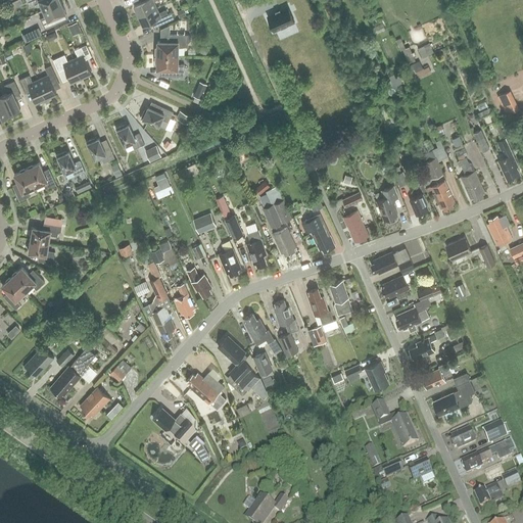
[(43,10),(61,2),(59,0),(27,0),(29,4),(33,3),(35,7),(41,4),(43,10)]
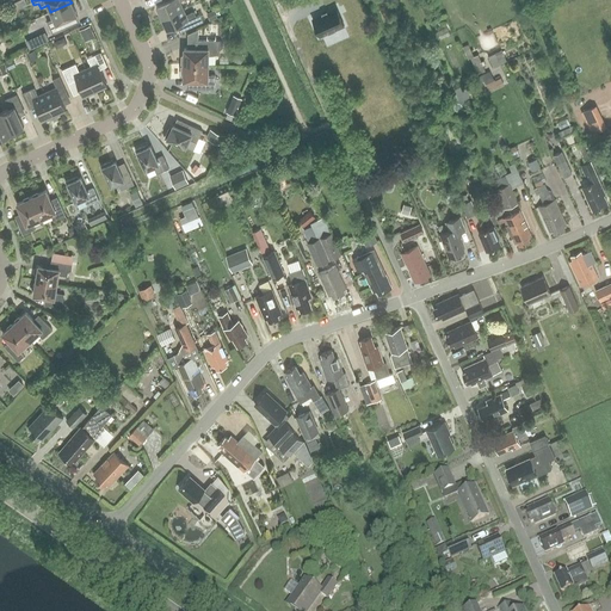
[(162,18),(183,8),(180,2),(184,0),(170,0),(156,6),(162,18)]
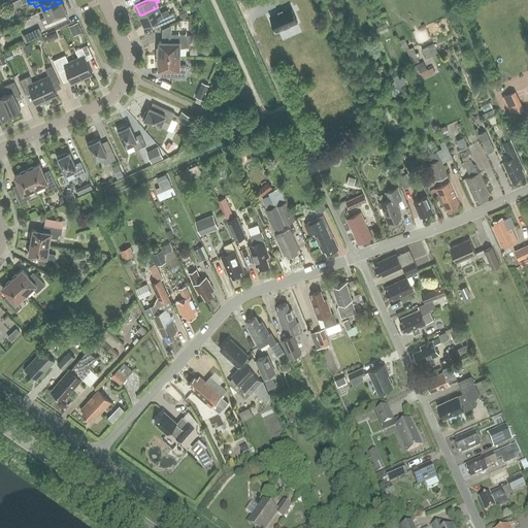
[(62,2),(43,10),(46,17),(40,20),(45,30),(57,25),(54,19),(67,12),(62,2)]
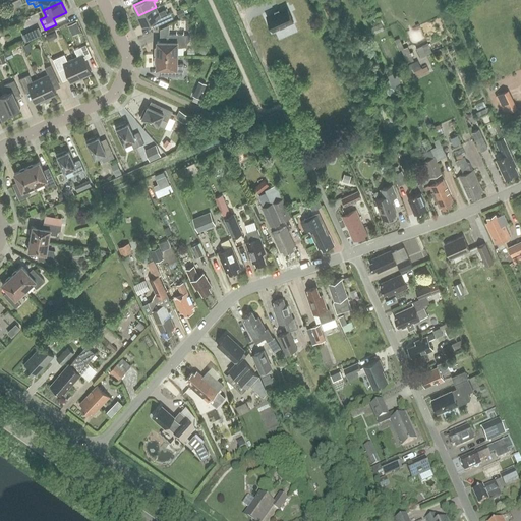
[(159,13),(157,8),(156,7),(138,15),(142,25),(156,20),(159,25),(174,18),(171,12),(167,14),(166,10),(159,13)]
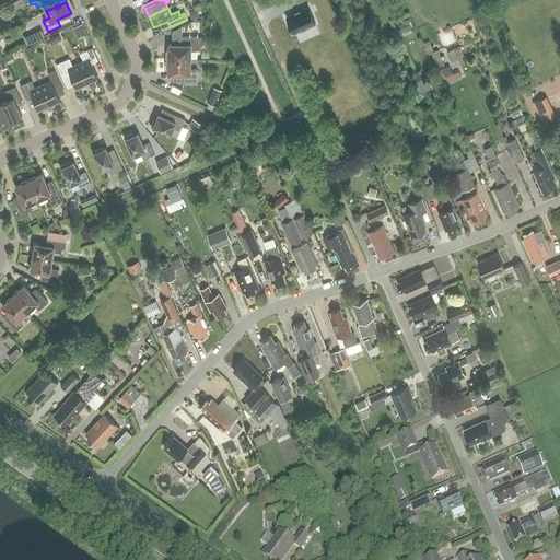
[(308,8),(286,18),(293,34),(316,24),(308,8)]
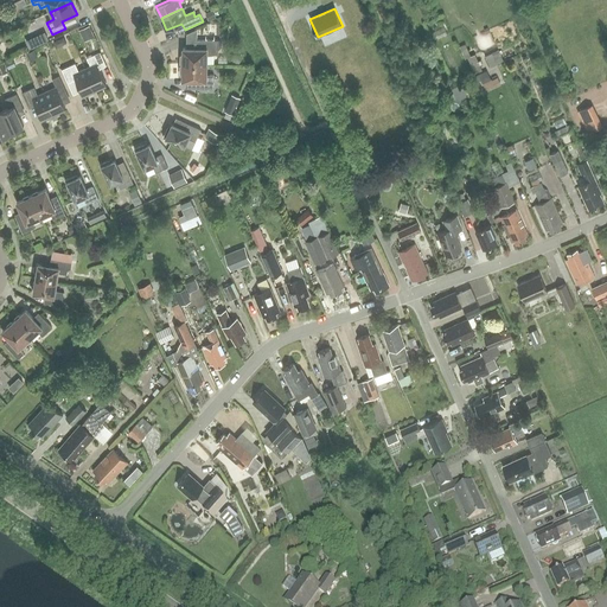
[(209,21),(216,18),(212,11),(205,14),(209,21)]
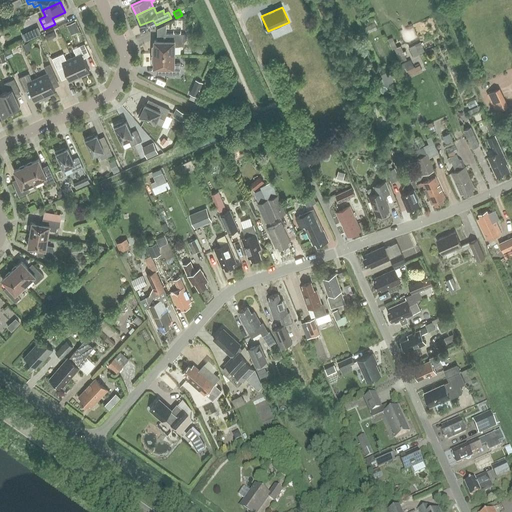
[(80,31),(75,22),(67,26),(71,36),(80,31)]
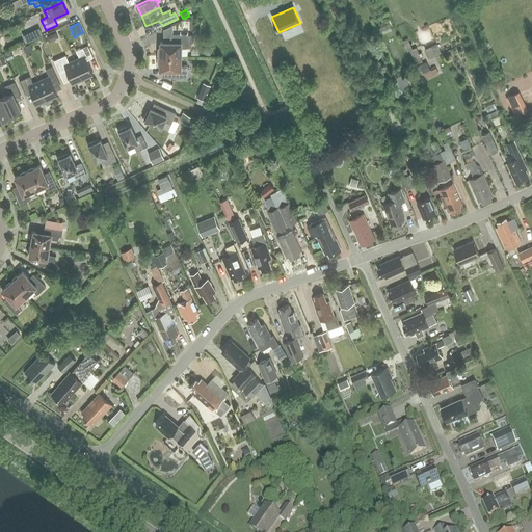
[(38,28),(30,32),(34,40),(43,36),(38,28)]
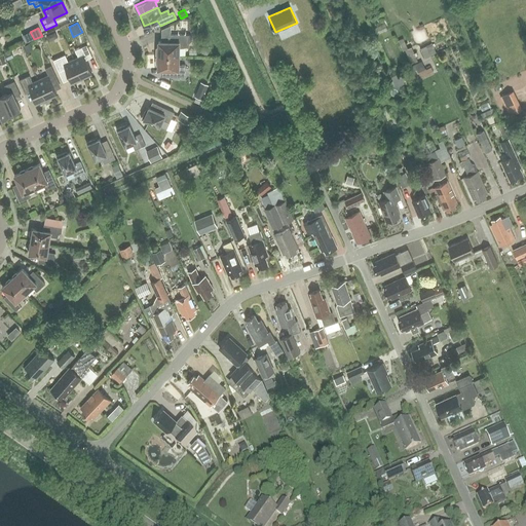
[(158,42),(158,55),(180,57),(180,47),(186,47),(189,47),(189,43),(190,43),(191,42),(192,41),(192,40),(192,38),(191,37),(190,36),(189,36),(186,36),(171,35),(171,42),(158,42)]
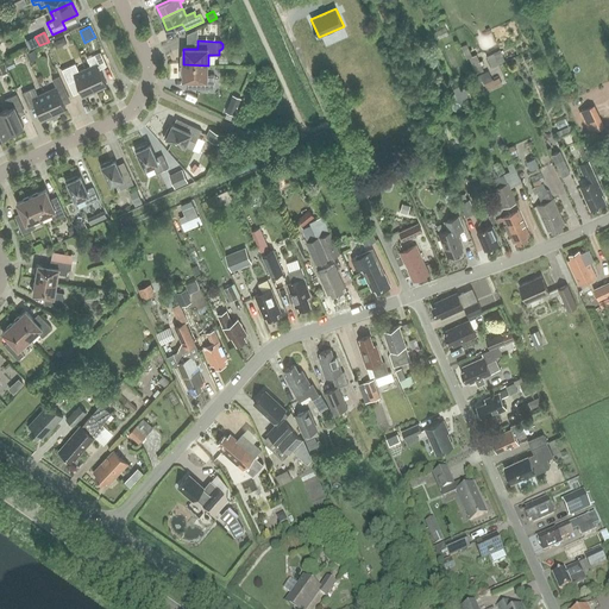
[(1,44),(0,44),(0,54),(1,56),(10,52),(7,45),(4,46),(1,44)]
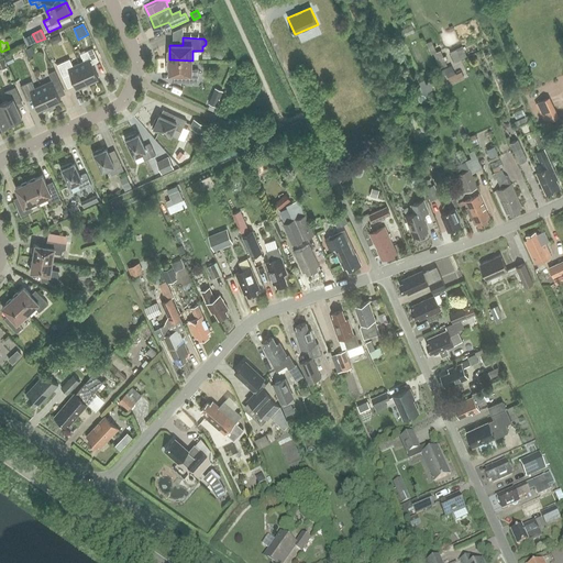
[(433,54),(437,53),(432,42),(427,44),(431,55),(433,54)]
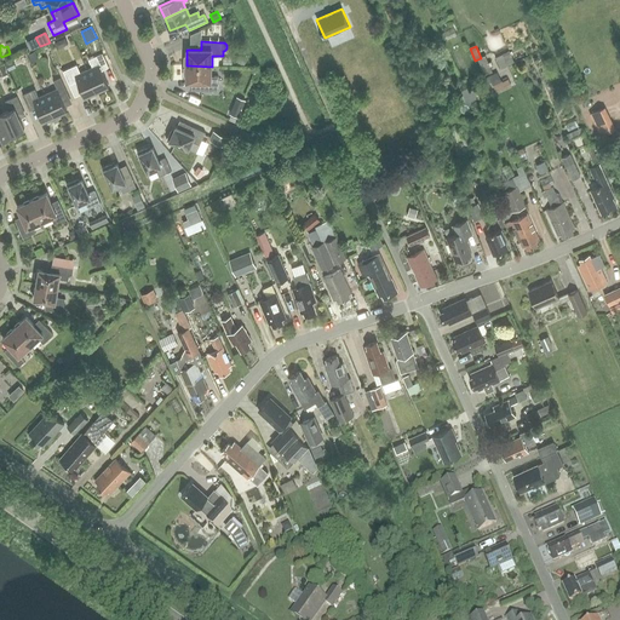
[(35,51),(28,55),(33,63),(40,59),(35,51)]
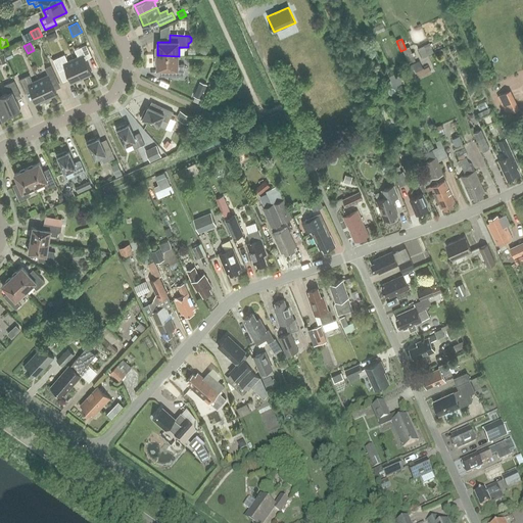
[(418,49),(423,58),(434,53),(429,44),(418,49)]
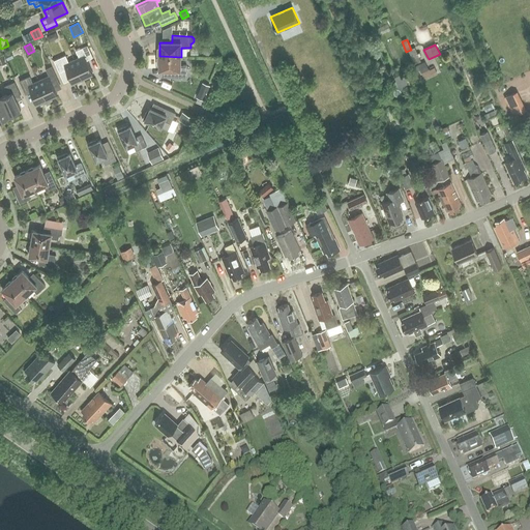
[(75,60),(83,78),(93,74),(87,60),(93,58),(88,46),(76,51),(79,58),(75,60)]
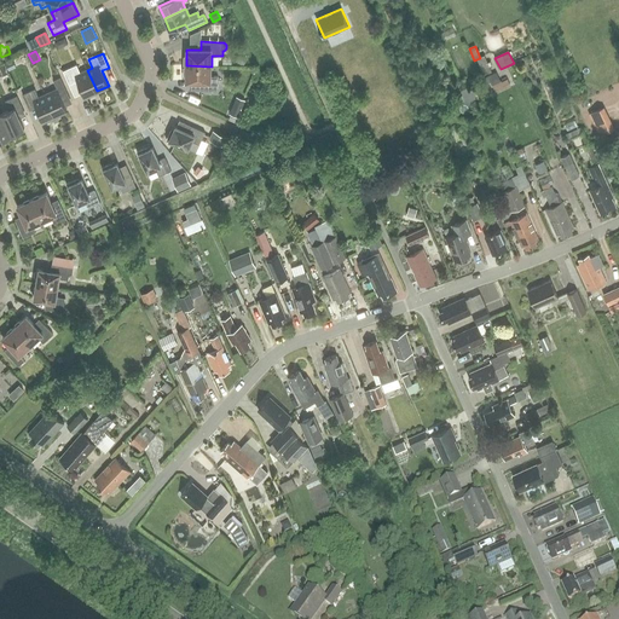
[(238,55),(235,62),(243,67),(247,59),(238,55)]
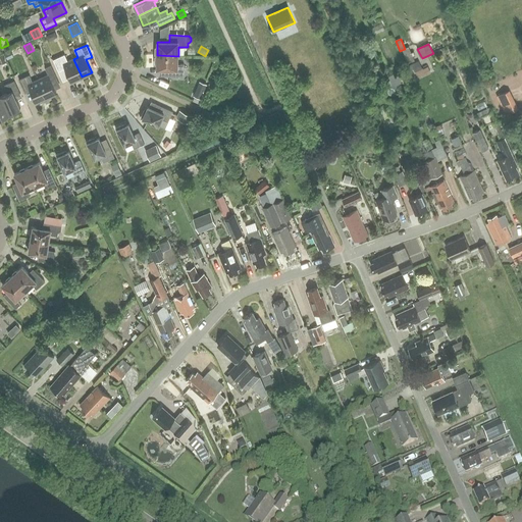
[(405,49),(402,50),(408,64),(415,61),(409,48),(405,49)]
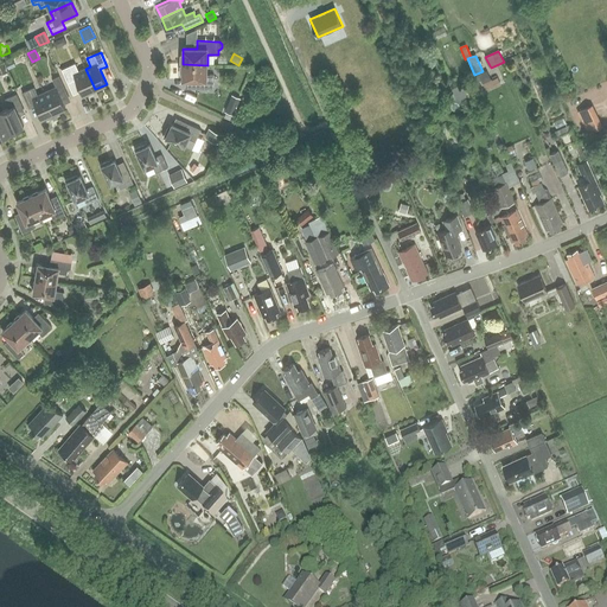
[(13,59),(5,63),(8,70),(16,66),(13,59)]
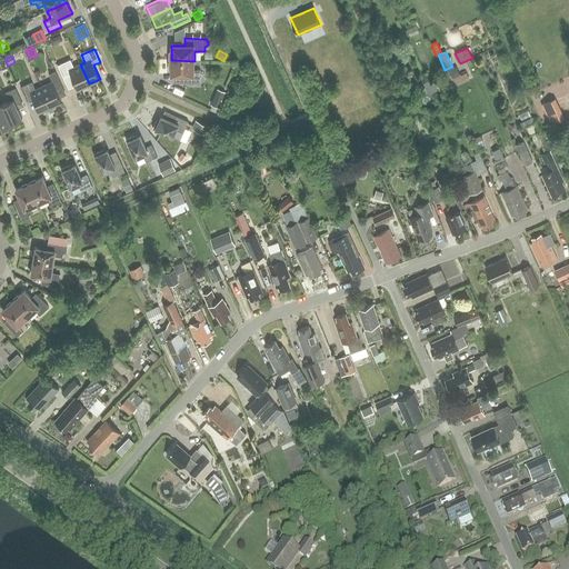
[(89,83),(80,65),(73,67),(70,60),(58,66),(63,78),(71,75),(78,89),(89,83)]
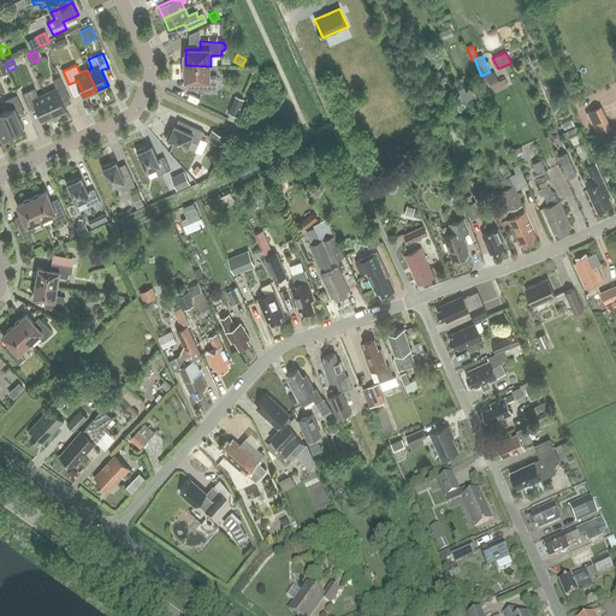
[(185,65),(185,82),(199,82),(199,90),(217,90),(217,77),(209,76),(211,66),(185,65)]
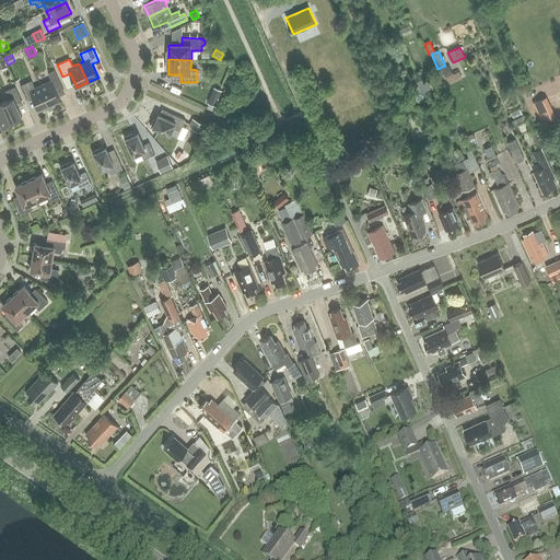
[(441,70),(448,85),(462,79),(456,67),(451,70),(448,66),(441,70)]
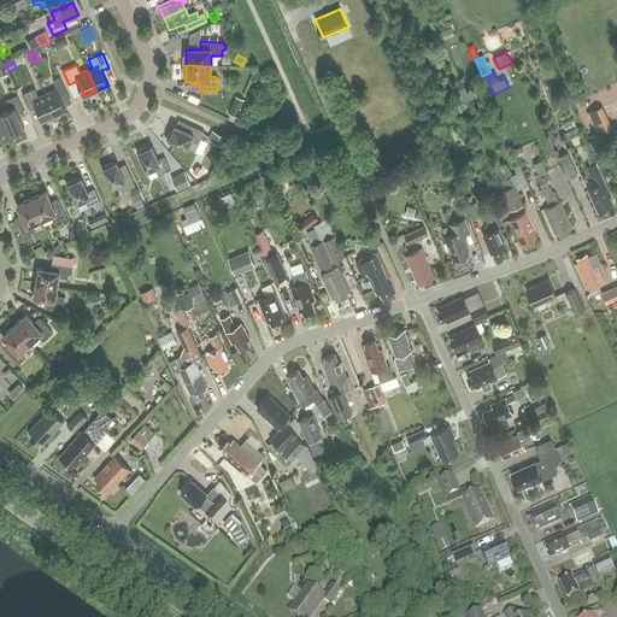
[(45,94),(54,116),(66,110),(60,94),(66,92),(60,77),(53,81),(57,89),(45,94)]
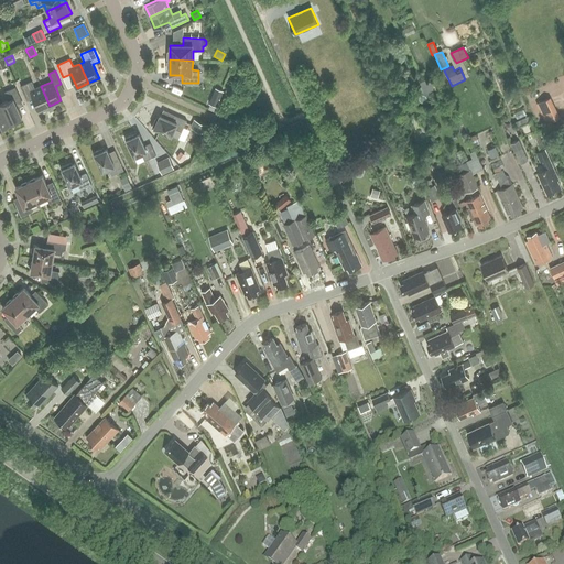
[(433,78),(420,84),(425,94),(437,88),(433,78)]
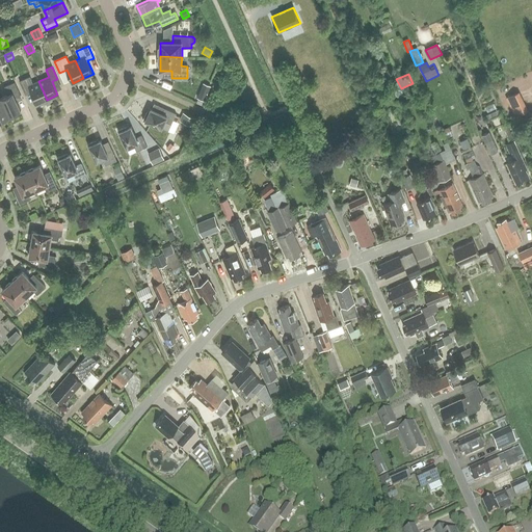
[(38,81),(37,81),(33,84),(30,77),(19,82),(25,94),(30,91),(36,104),(47,100),(38,81)]
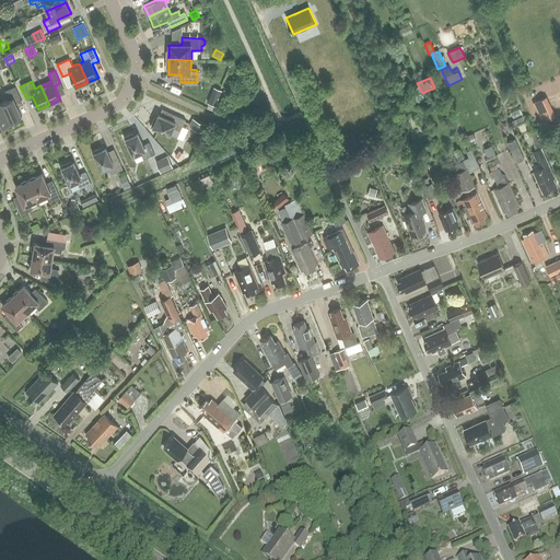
[(1,104),(10,123),(22,117),(15,104),(22,101),(15,86),(4,92),(8,101),(1,104)]
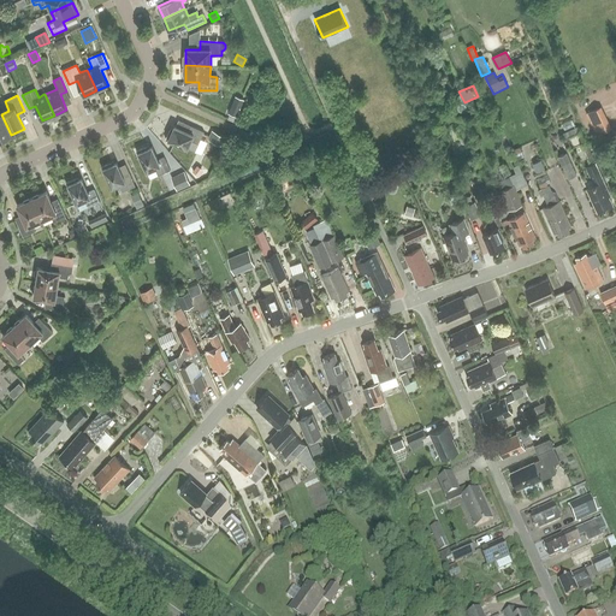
[(231,107),(229,114),(237,118),(240,111),(231,107)]
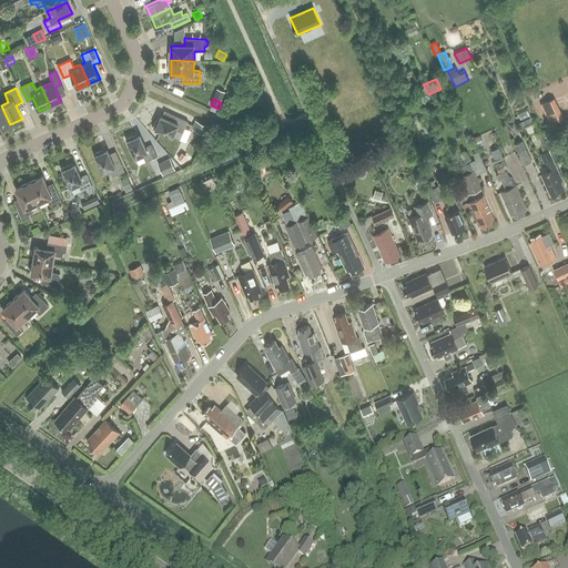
[(0,129),(10,124),(1,105),(0,104),(0,129)]
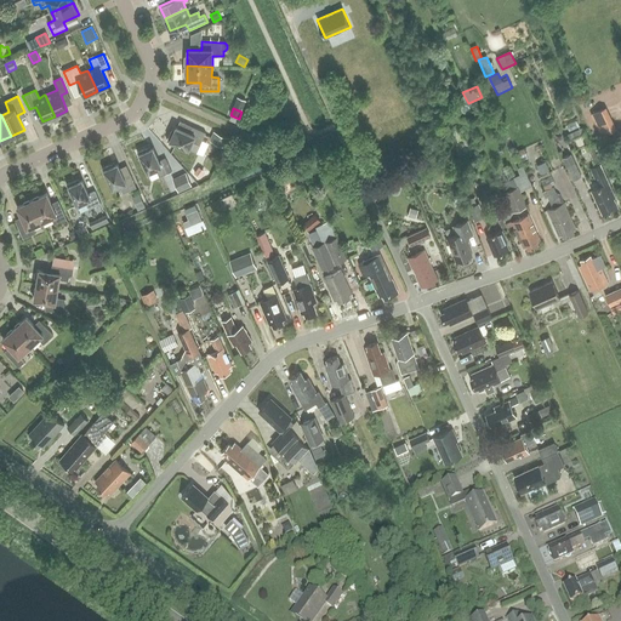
[(613,123),(598,130),(600,137),(616,130),(613,123)]
